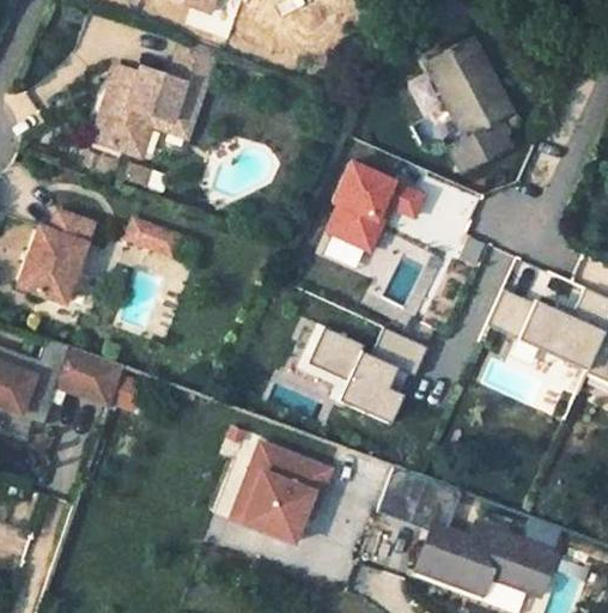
[(199,0),(196,7),(208,12),(212,0),(199,0)]
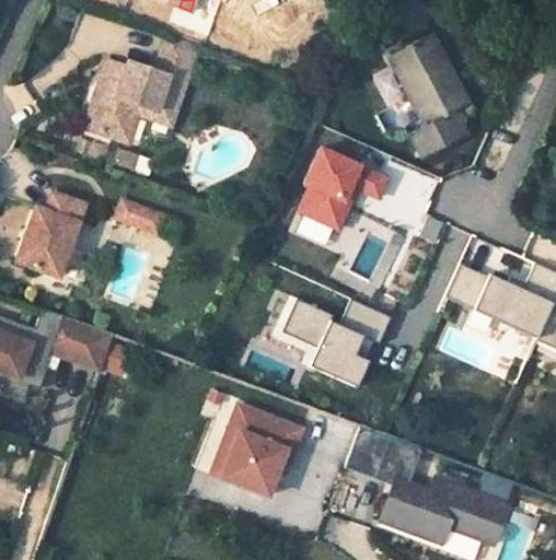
[(430,31),(389,56),(428,124),(410,133),(426,160),(470,132),(463,121),(465,120),(458,106),(470,98),(430,31)]
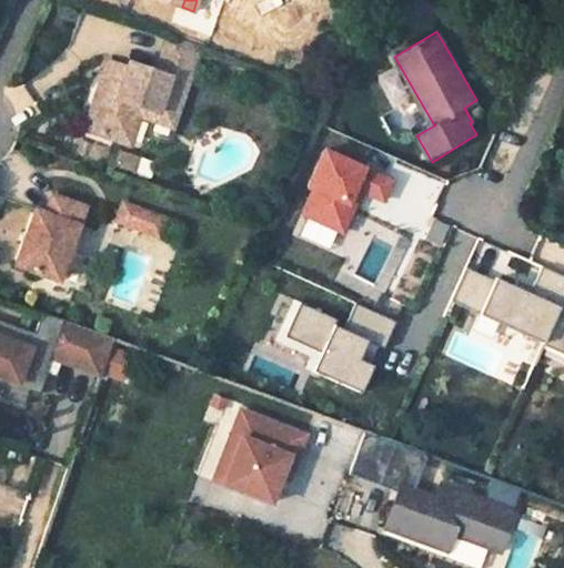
[(86,128),(120,140),(127,121),(141,114),(159,114),(175,120),(203,44),(171,33),(158,71),(151,69),(144,72),(129,67),(110,60),(86,128)]
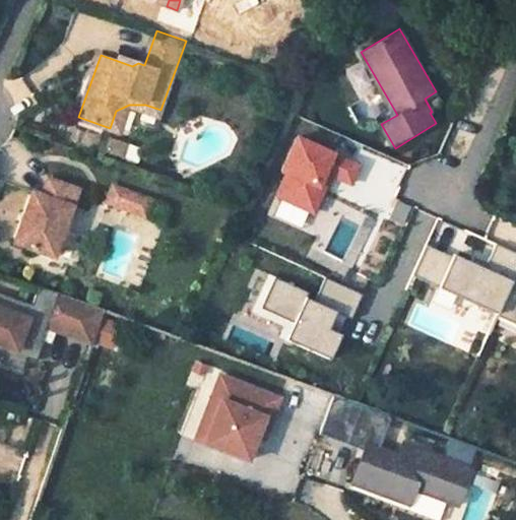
[(118,61),(132,66),(138,63),(119,56),(118,61)]
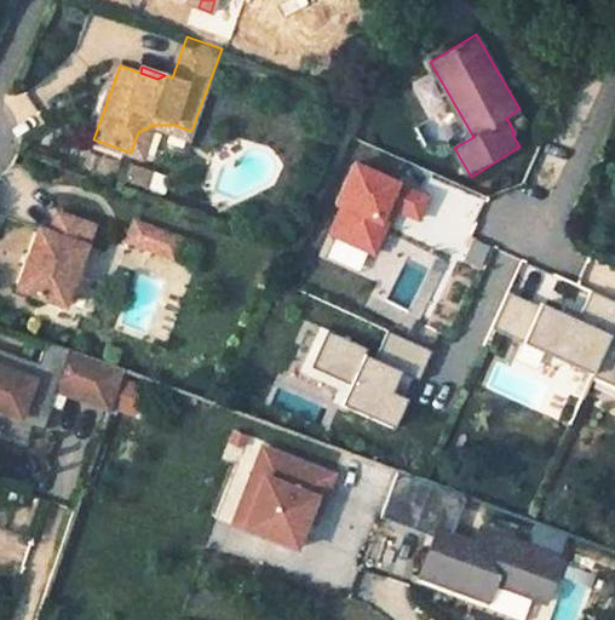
[(138,132),(131,153),(142,158),(154,125),(138,132)]
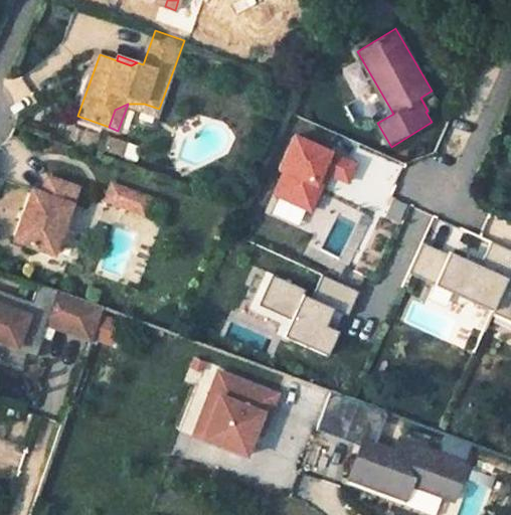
[(159,109),(144,104),(142,109),(157,115),(159,109)]
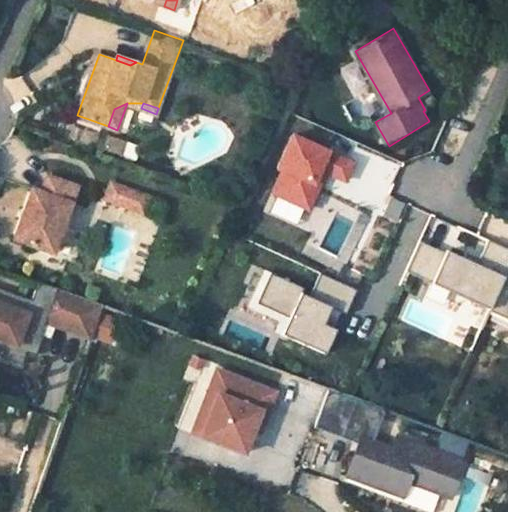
[(326,175),(346,184),(356,162),(292,132),(264,192),(309,213),(326,175)]
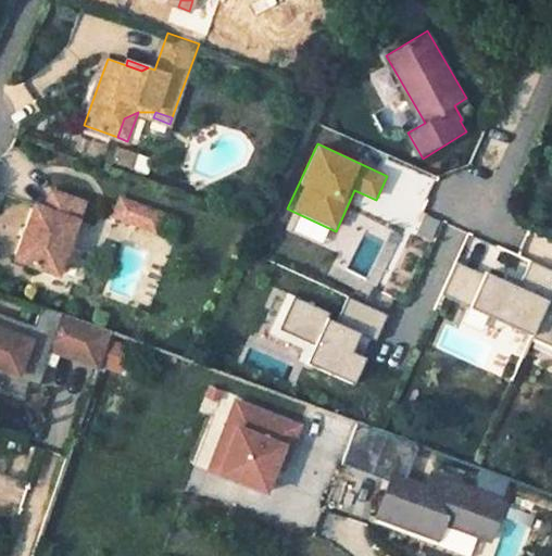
[(16,260),(59,275),(85,202),(52,189),(46,209),(36,204),(16,260)]
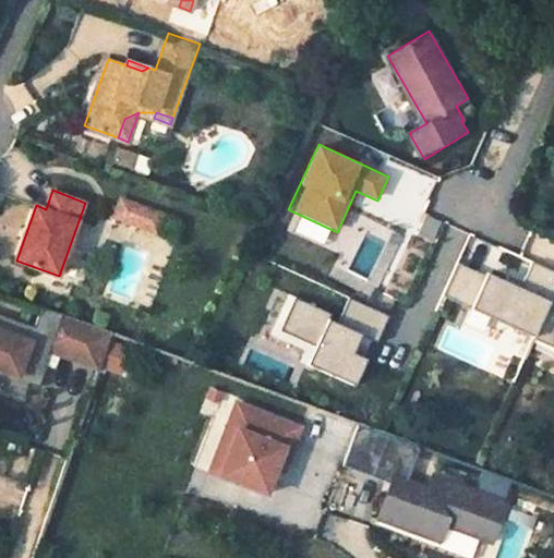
[(116,216),(141,226),(147,208),(122,198),(116,216)]
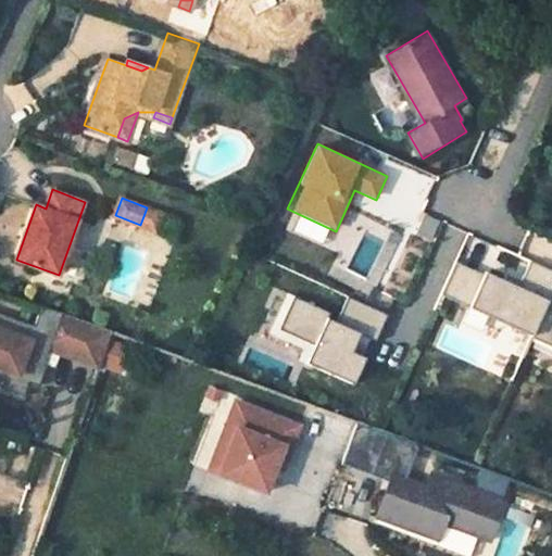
[(147,207),(140,225),(157,230),(163,213),(147,207)]
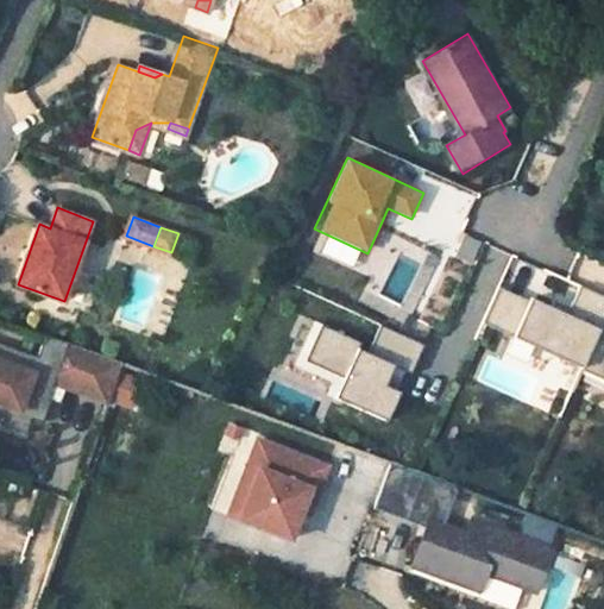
[(491,385),(565,412),(572,388),(603,400),(603,297),(578,288),(570,313),(499,288),(486,325),(510,333),(491,385)]
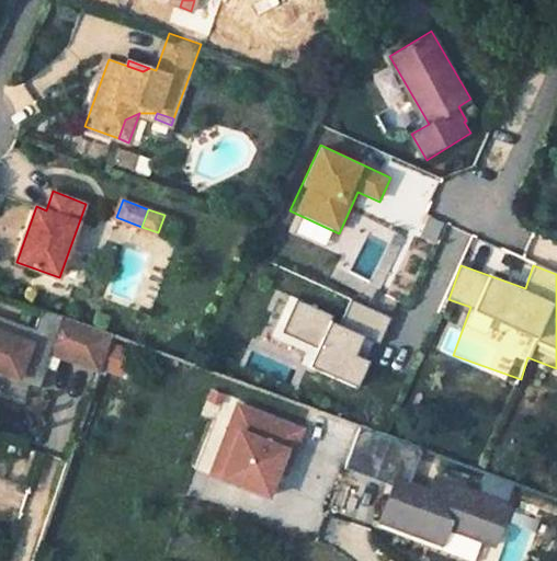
[(356,388),(387,316),(348,299),(340,317),(287,295),(270,338),(304,352),(298,364),(356,388)]
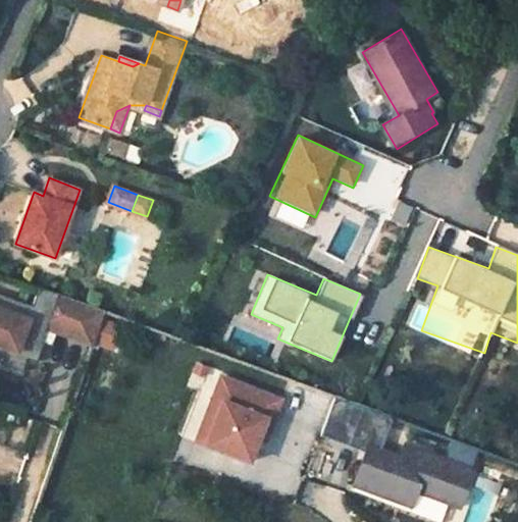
[(40,285),(33,306),(0,294),(0,354),(4,356),(2,363),(23,370),(29,357),(38,360),(45,341),(43,340),(48,325),(93,341),(104,309),(40,285)]
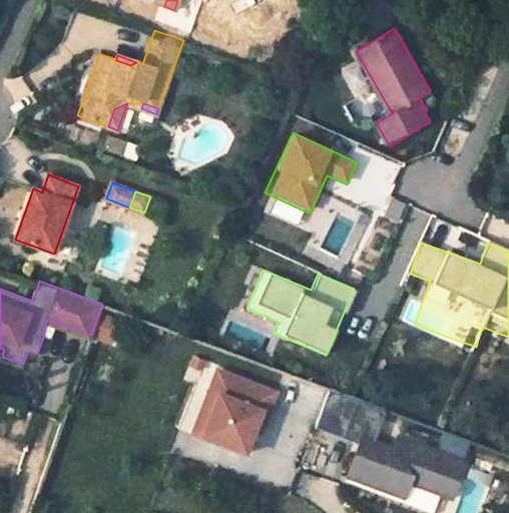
[(103,312),(95,341),(112,345),(120,317),(103,312)]
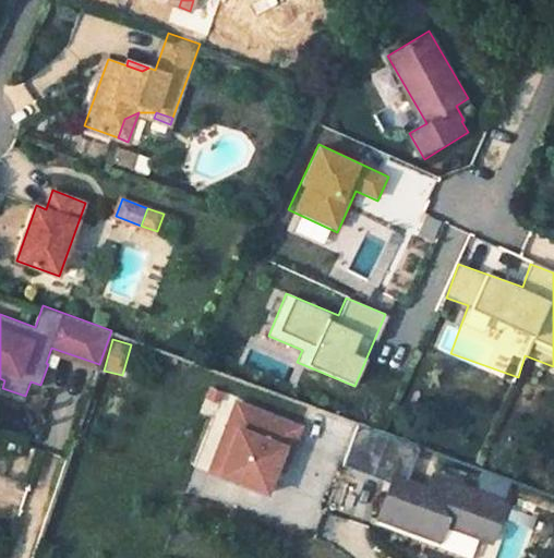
[(236,399),(207,475),(272,499),(301,423),(236,399)]
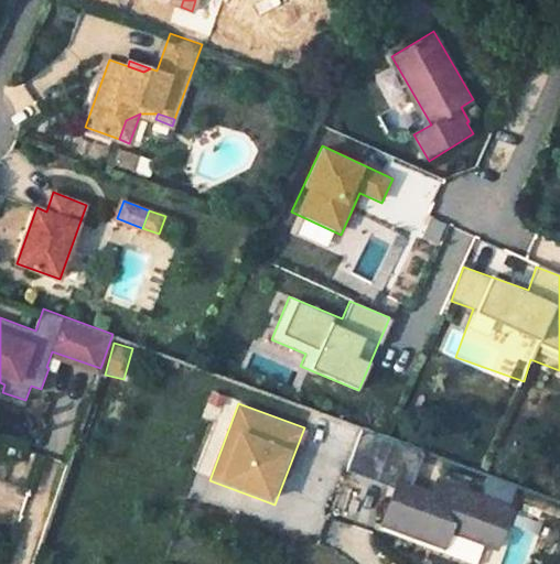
[(358,437),(396,451),(400,437),(342,416),(338,427),(359,435),(358,437)]
